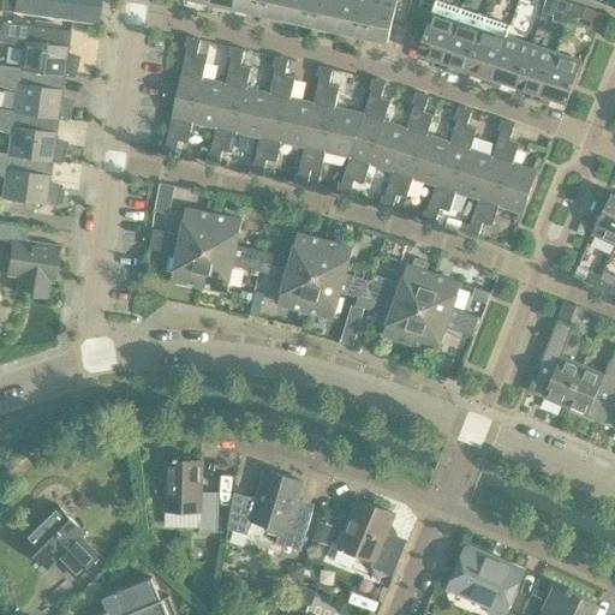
[(96,24),(99,0),(1,0),(1,10),(96,24)]
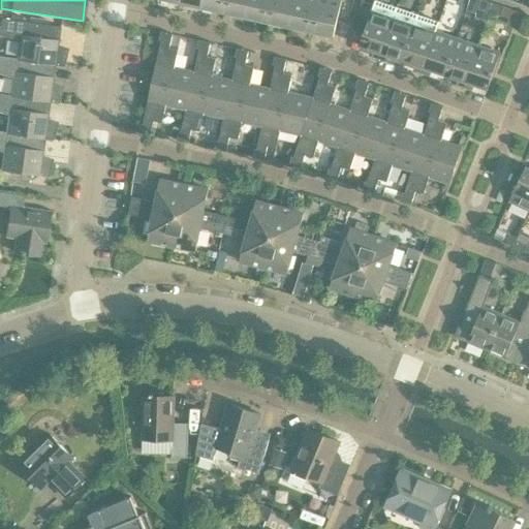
[(204,0),(181,0),(180,3),(203,8),(204,0)]
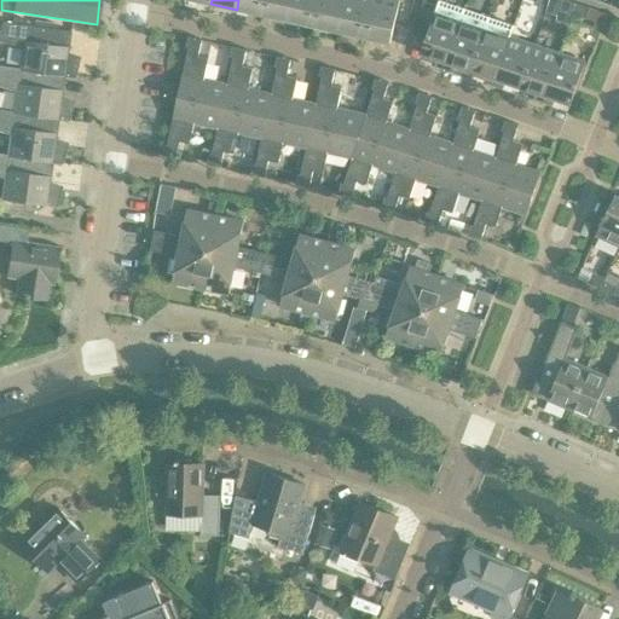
[(266,0),(238,0),(237,10),(264,16),(266,0)]
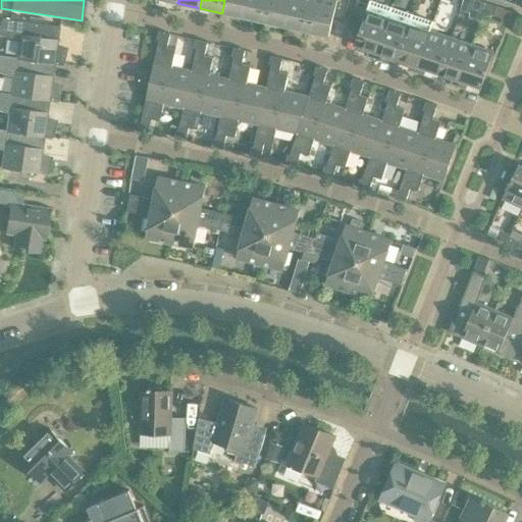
[(248,0),(224,0),(222,13),(245,18),(248,0)]
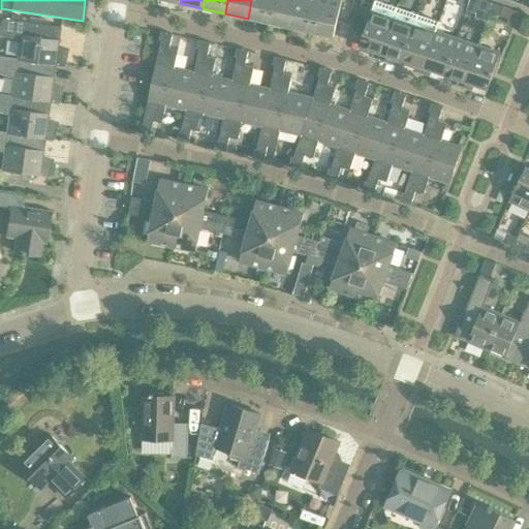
[(275,0),(251,0),(248,19),(271,24),(275,0)]
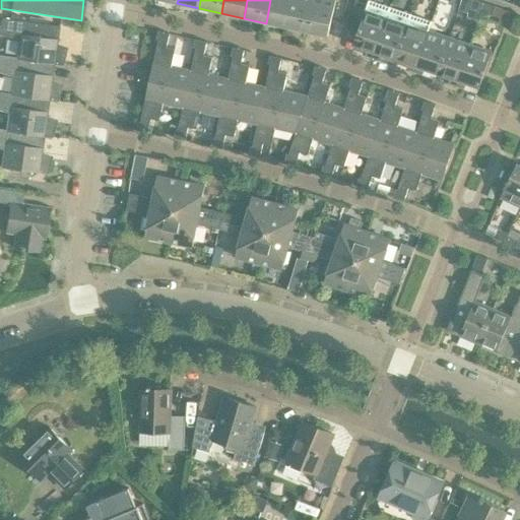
[(294,0),(270,0),(266,23),(288,27),(294,0)]
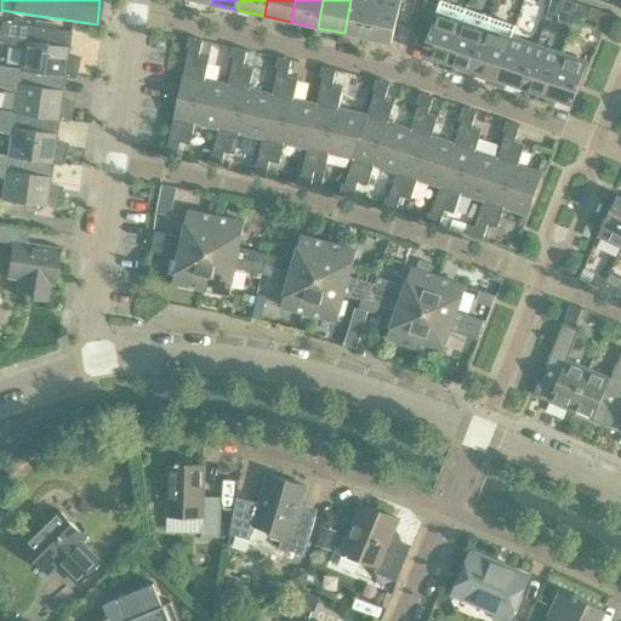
[(379,0),(351,0),(345,33),(371,39),(379,0)]
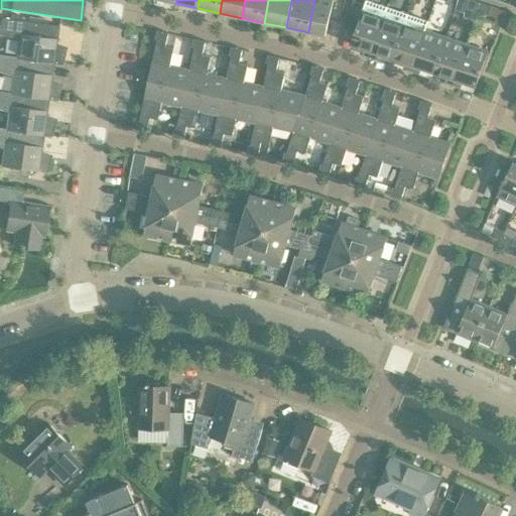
[(314,0),(308,32),(326,36),(333,0),(314,0)]
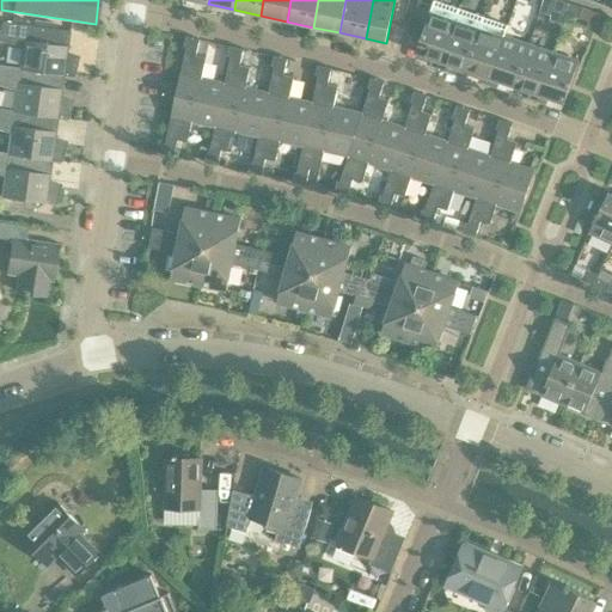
[(567,14),(569,5),(556,0),(554,11),(567,14)]
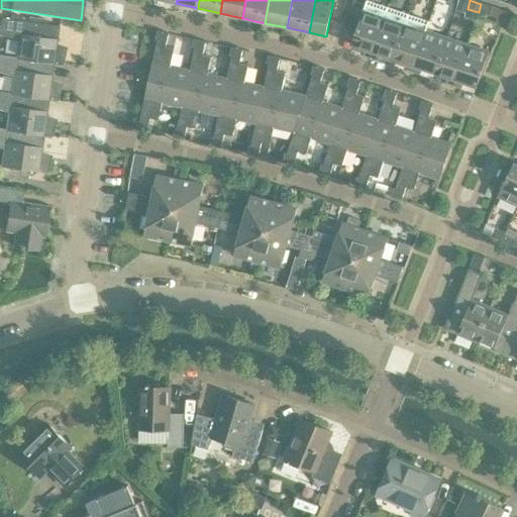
[(371,58),(388,8),(367,1),(364,10),(363,10),(351,44),(365,49),(363,55),(371,58)]
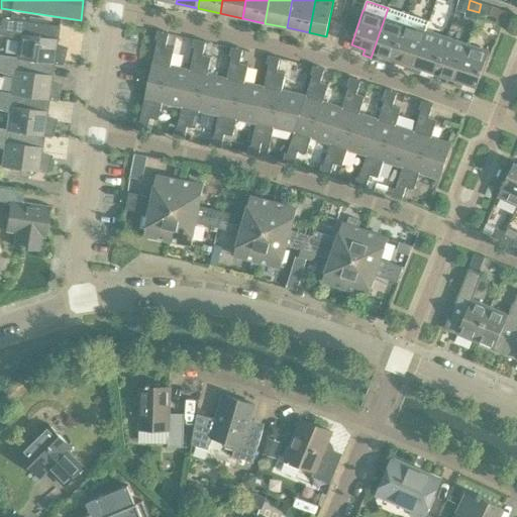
[(489,16),(492,7),(481,4),(479,12),(489,16)]
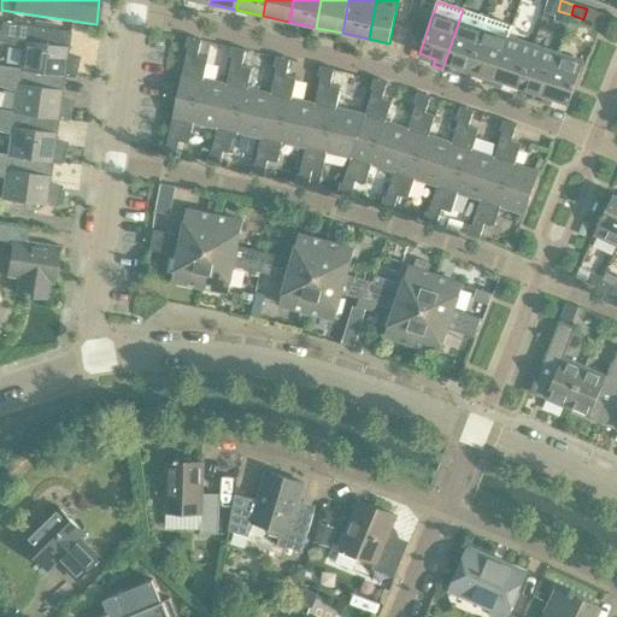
[(487,18),(463,10),(442,69),(452,71),(454,65),(470,71),(487,18)]
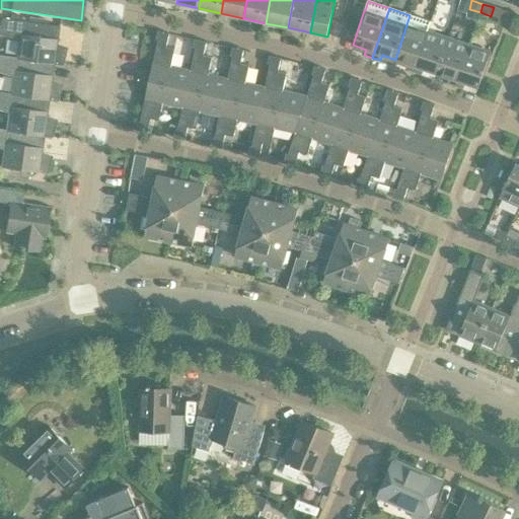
[(431,22),(410,15),(395,60),(408,64),(405,69),(415,71),(428,31),(427,31),(431,22)]
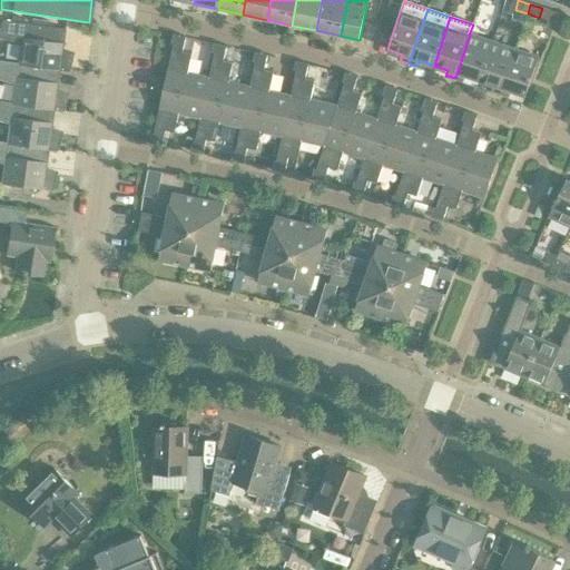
[(68,74),(68,71),(71,59),(61,56),(65,30),(1,21),(0,25),(0,39),(19,46),(17,64),(17,65),(59,71),(68,74)]
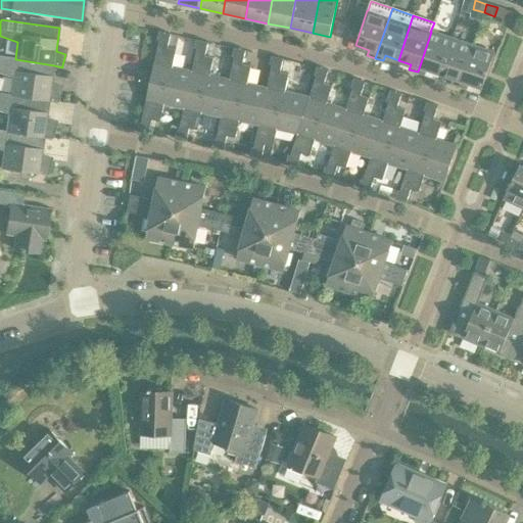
[(192,72),(191,72),(172,67),(176,50),(168,48),(171,35),(158,32),(156,41),(159,41),(150,83),(188,91),(192,72)]
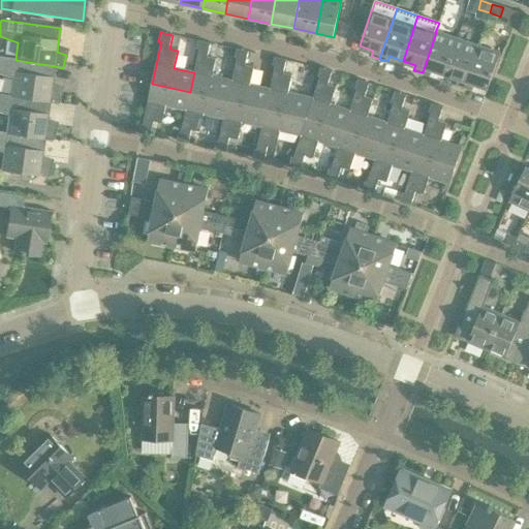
[(457,39),(436,32),(423,72),(430,75),(432,70),(445,74),(457,39)]
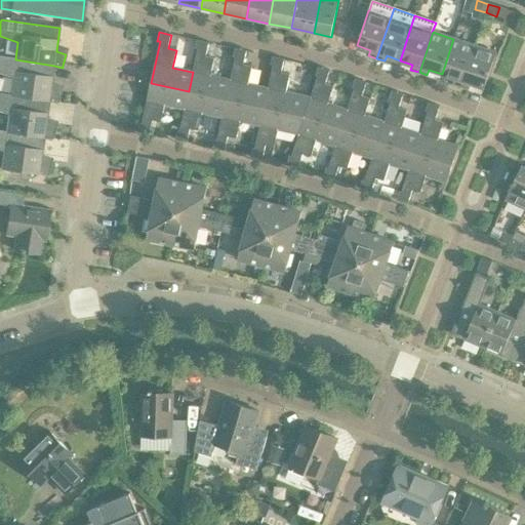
[(475,46),(474,46),(453,39),(442,74),(454,79),(452,84),(460,86),(475,46)]
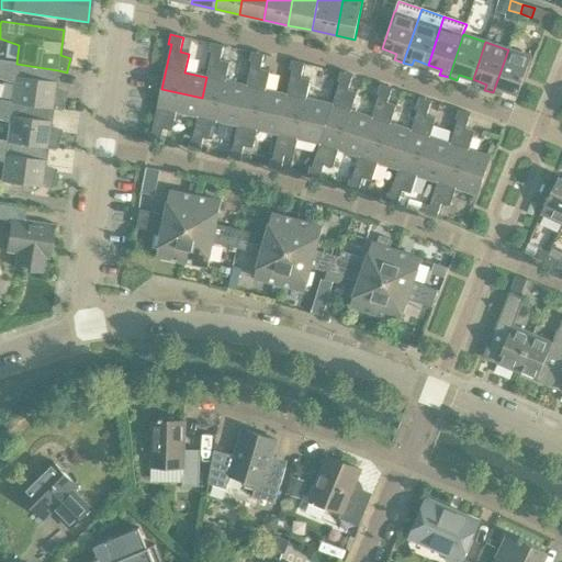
[(242,107),(246,86),(225,81),(229,63),(220,62),(223,46),(211,43),(209,53),(211,53),(205,77),(206,77),(202,98),(242,107)]
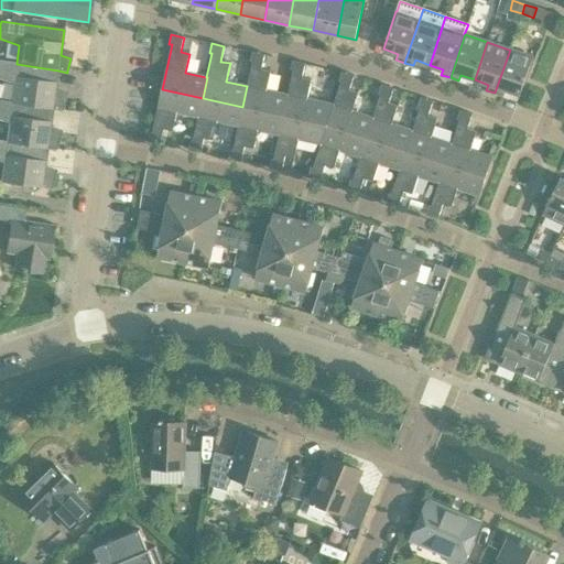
[(510,50),(495,93),(503,96),(506,90),(520,95),(532,57),(510,50)]
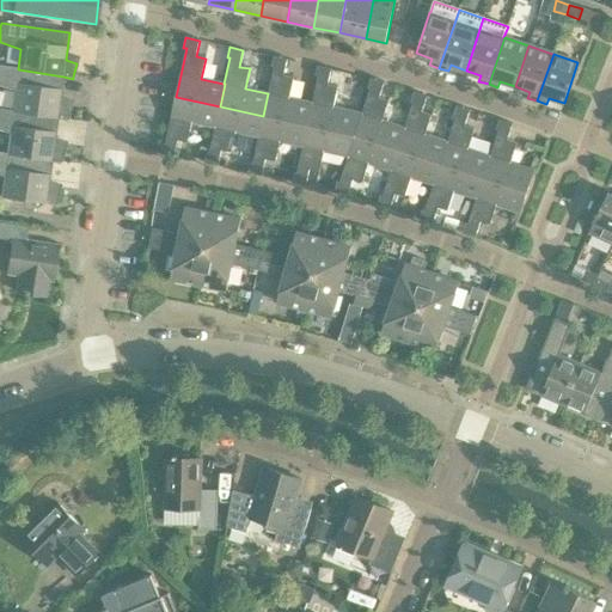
[(307,126),(312,103),(289,98),(293,79),(283,77),(287,60),(274,56),(271,67),(274,67),(268,93),(263,116),(307,126)]
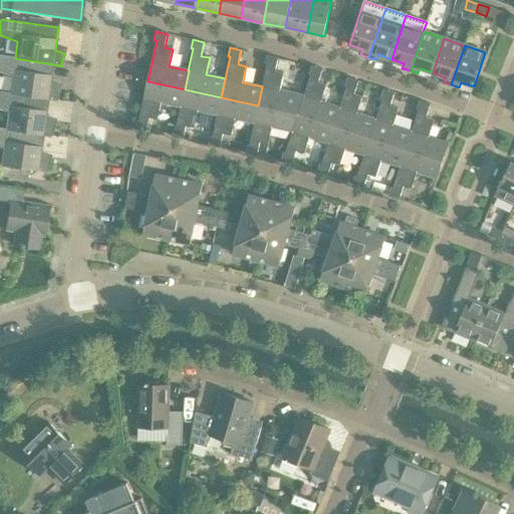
[(56,100),(59,89),(50,87),(53,64),(15,58),(15,57),(0,54),(0,72),(12,76),(10,93),(48,99),(56,100)]
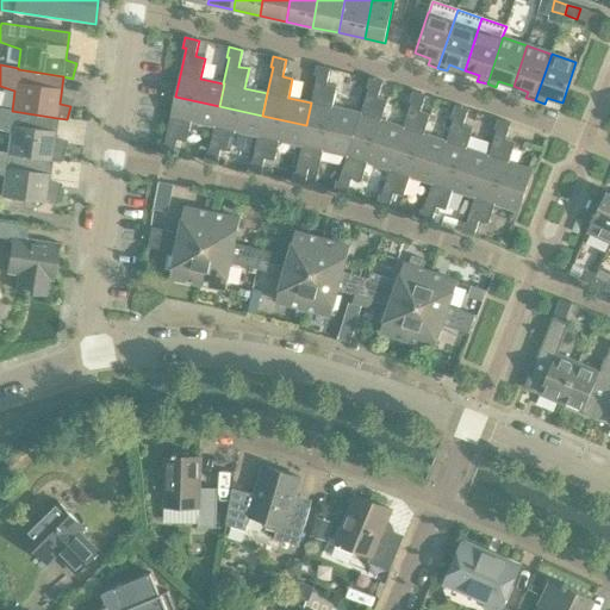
[(354,135),(361,113),(331,107),(336,88),(327,86),(330,69),(317,66),(315,76),(317,78),(311,103),(306,125),(354,135)]
